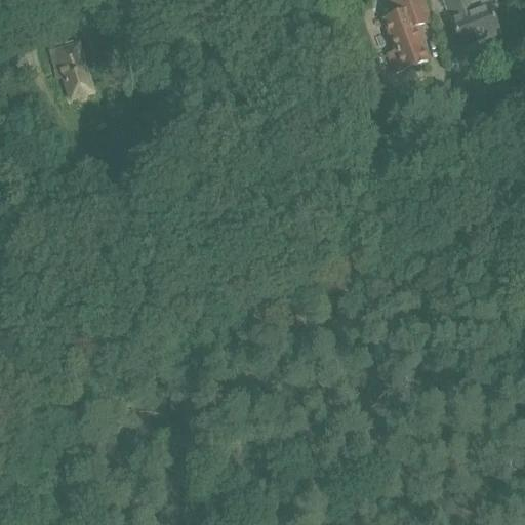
[(389,56),(395,74),(428,63),(419,40),(422,39),(418,28),(432,23),(422,0),(393,0),(392,1),(397,16),(385,21),(397,53),(389,56)]
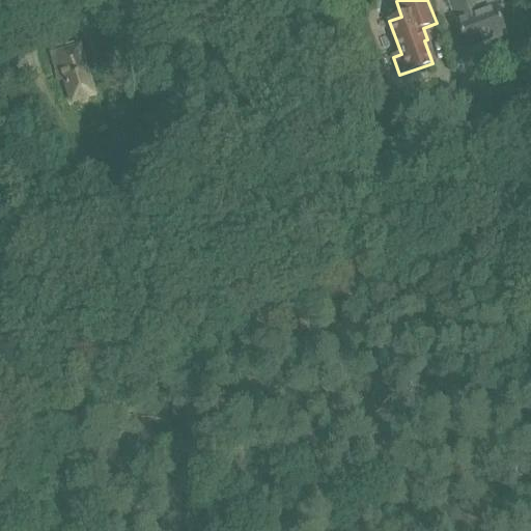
[(455,0),(450,2),(468,50),(505,35),(494,4),(492,0),(455,0)]
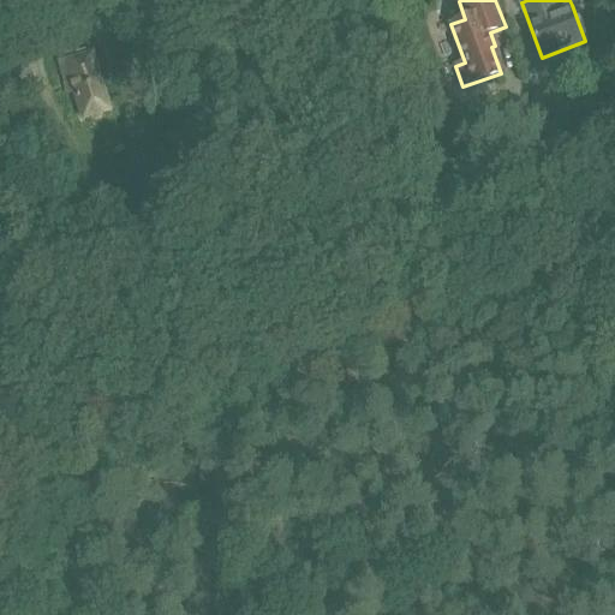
[(73,91),(82,119),(111,111),(93,54),(91,54),(85,52),(77,54),(75,60),(69,42),(57,46),(63,63),(59,63),(69,93),(73,91)]
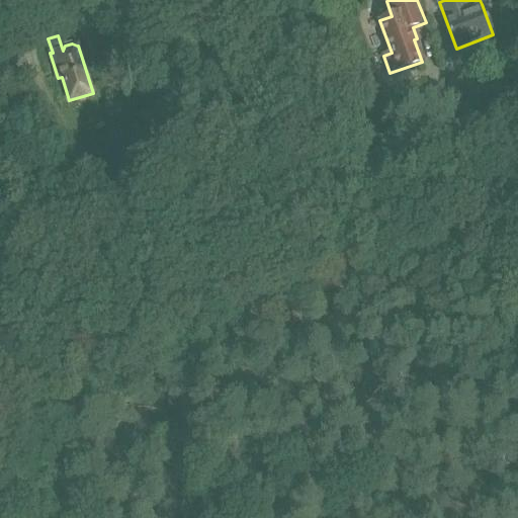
[(357,131),(360,138),(372,133),(369,125),(357,131)]
